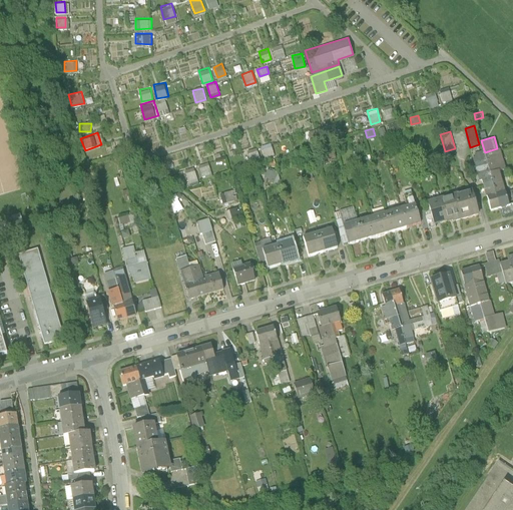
[(265,157),(276,153),(271,141),(261,145),(265,157)]
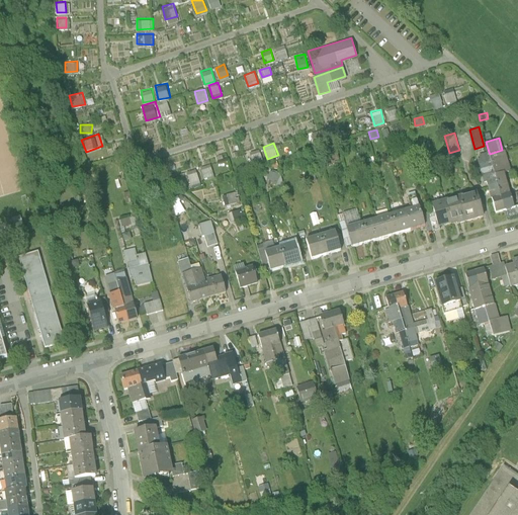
[(249,150),(251,162),(262,161),(261,148),(249,150)]
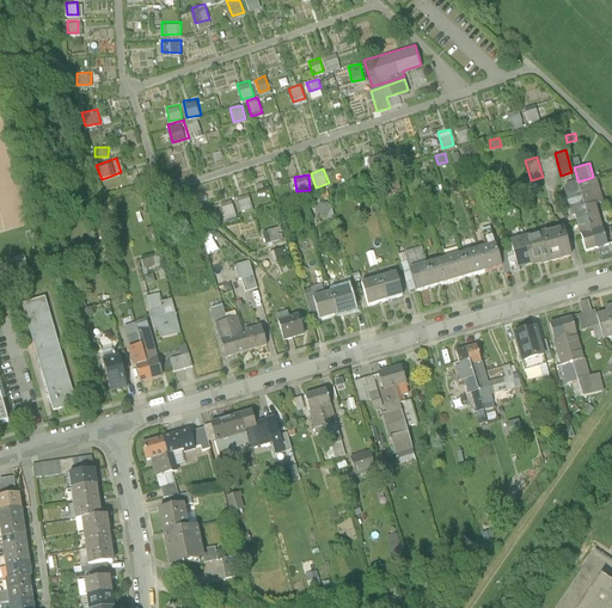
[(597,176),(593,177),(579,182),(585,206),(597,202),(604,200),(597,176)]
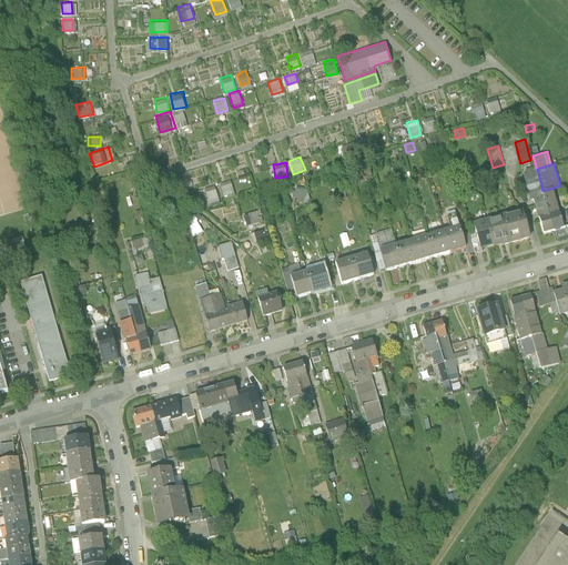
[(346,171),(340,167),(337,171),(340,173),(338,174),(343,178),(346,171)]
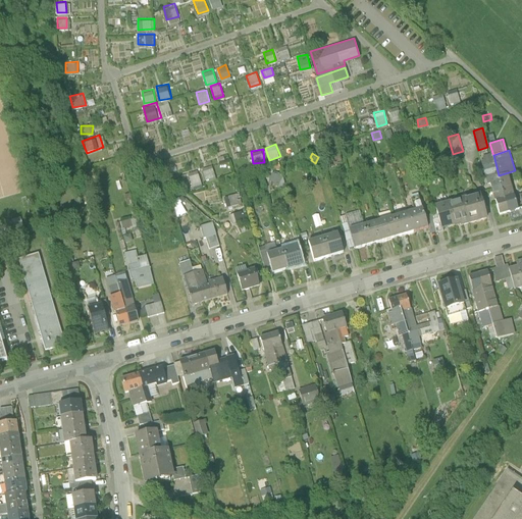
[(487,183),(490,183),(490,180),(500,178),(499,175),(493,155),(492,153),(482,156),(483,159),(481,160),(487,183)]
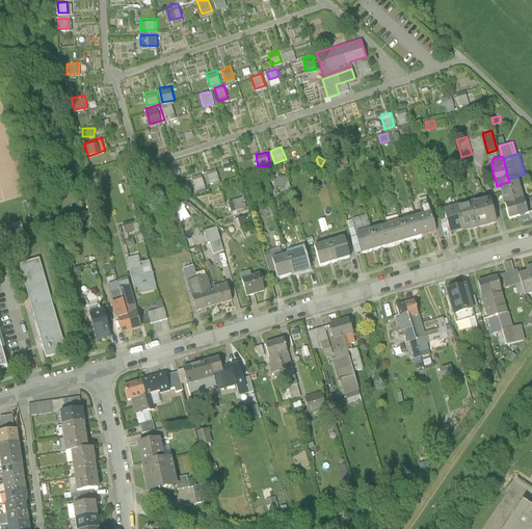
[(191,175),(195,188),(206,185),(202,172),(191,175)]
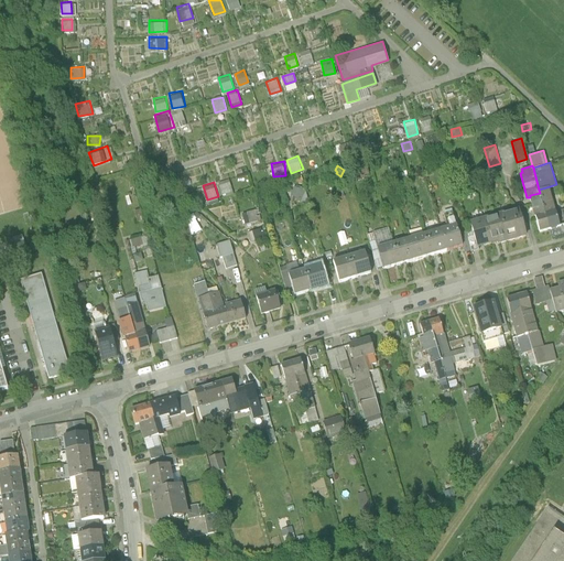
[(305,189),(294,184),(290,193),(297,196),(300,193),(303,195),(305,189)]
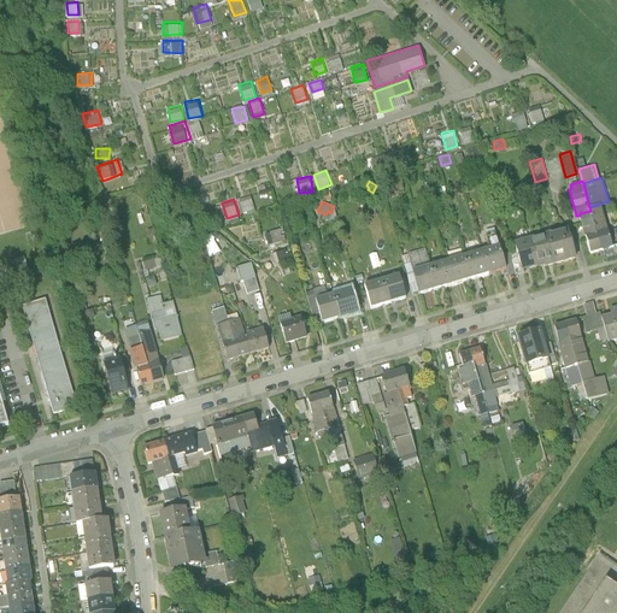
[(605,217),(601,204),(589,207),(591,211),(593,220),(605,217)]
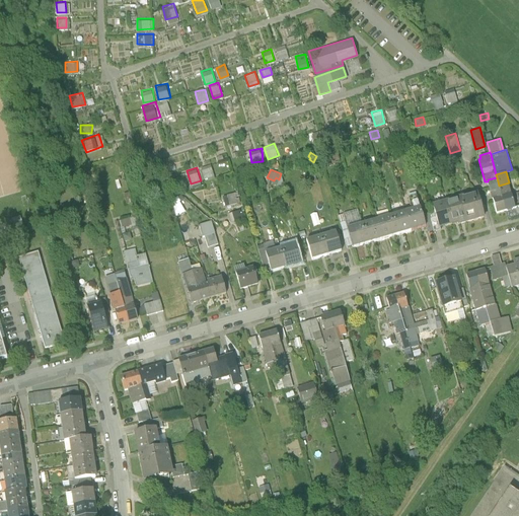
[(499,186),(497,177),(488,179),(488,181),(491,192),(500,189),(499,186)]
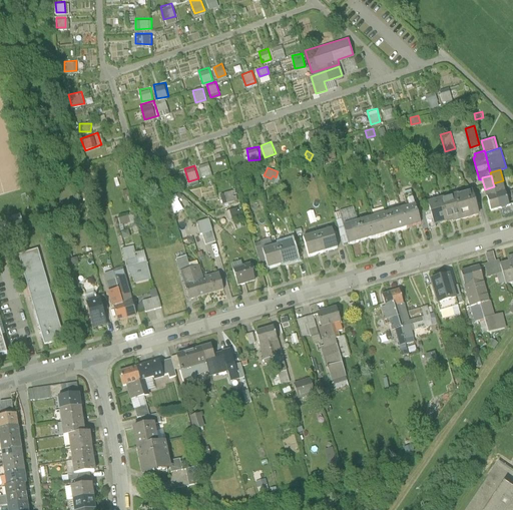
[(509,203),(503,180),(493,183),(494,186),(500,206),(509,203)]
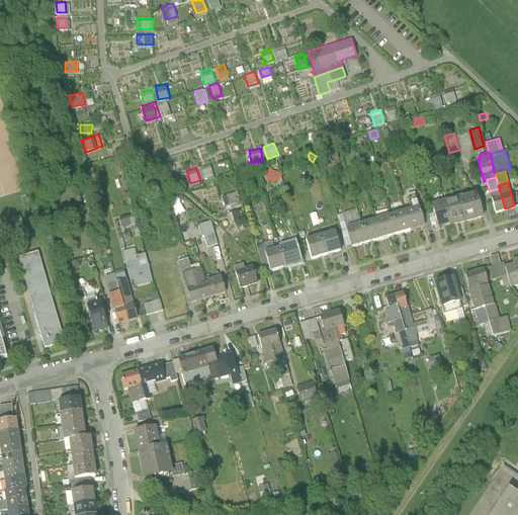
[(505,208),(499,188),(490,191),(496,210),(505,208)]
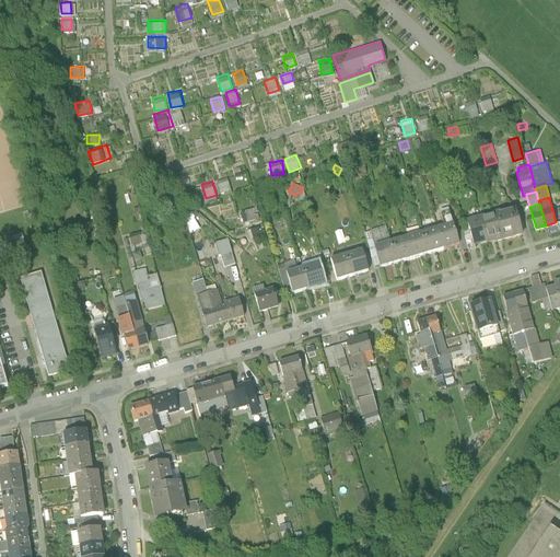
[(254,205),(240,209),(243,220),(257,217),(254,205)]
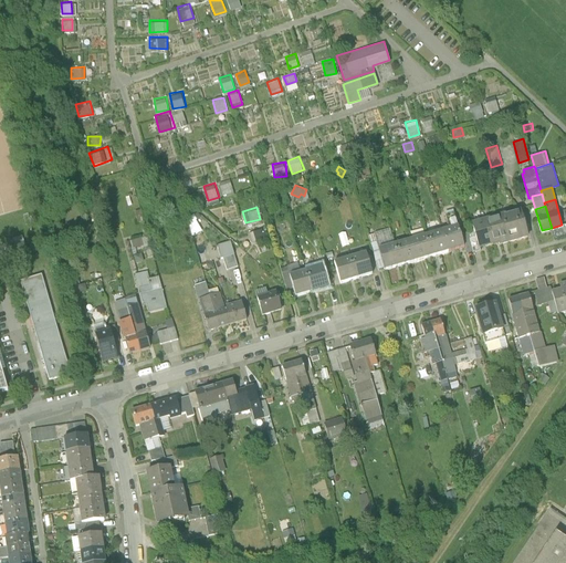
[(521,209),(505,214),(513,240),(528,235),(521,209)]
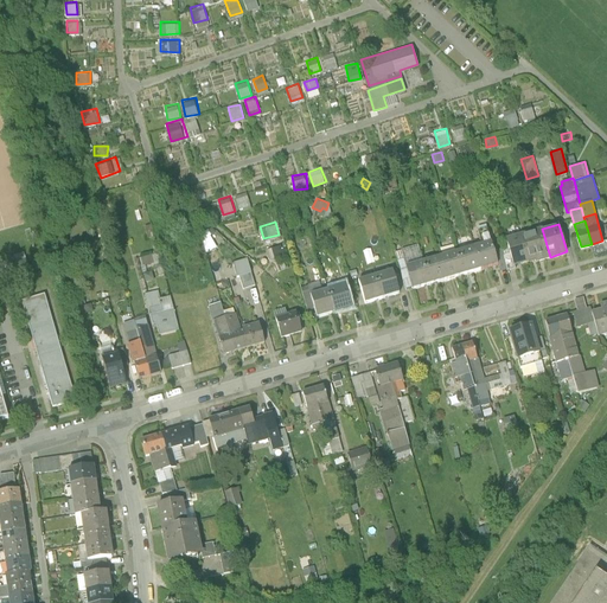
[(206,250),(216,245),(209,233),(216,230),(211,226),(202,231),(206,250)]
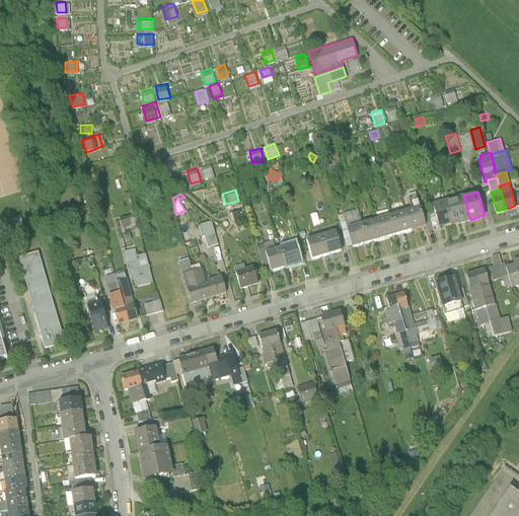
[(459,223),(470,220),(463,196),(448,201),(455,222),(458,221),(459,223)]
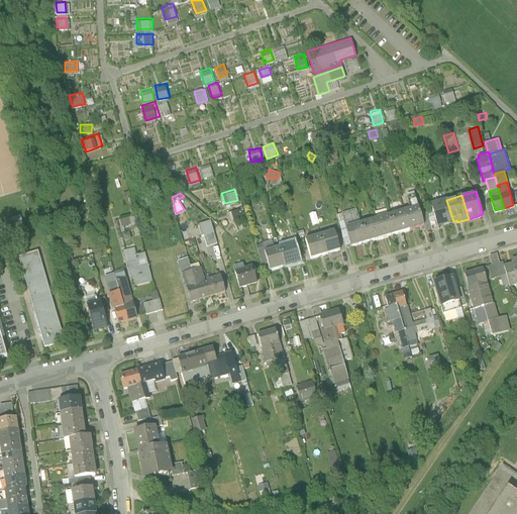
[(438,225),(453,221),(446,200),(432,204),(435,214),(438,225)]
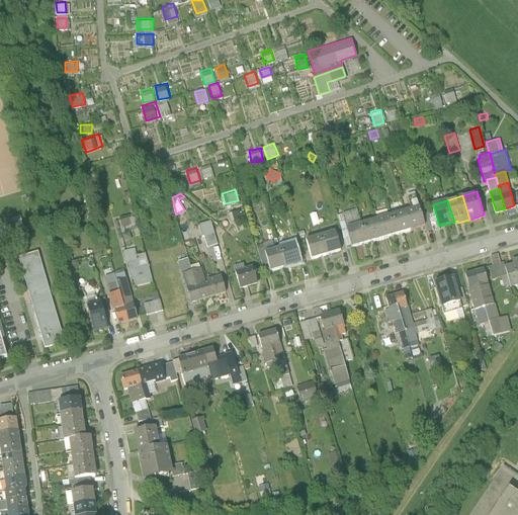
[(420,204),(405,209),(411,228),(425,224),(424,220),(420,204)]
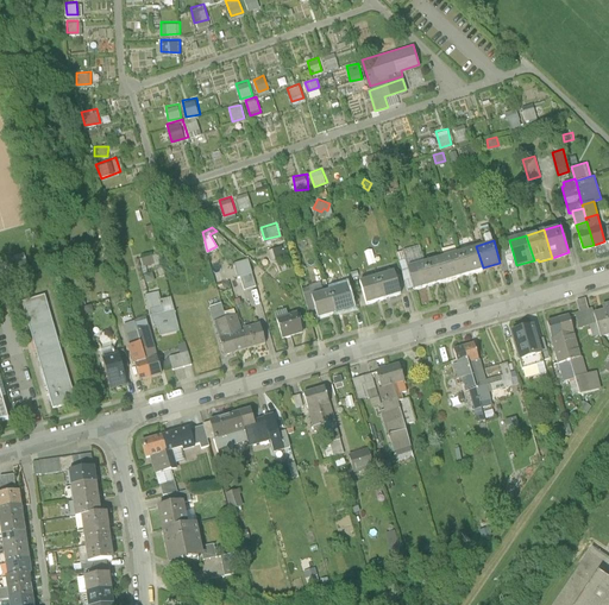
[(403,249),(403,250),(408,265),(425,260),(420,244),(403,249)]
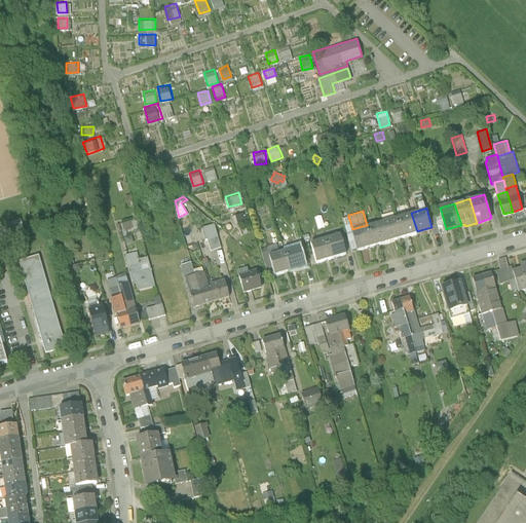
[(411,213),(397,217),(403,235),(417,231),(411,213)]
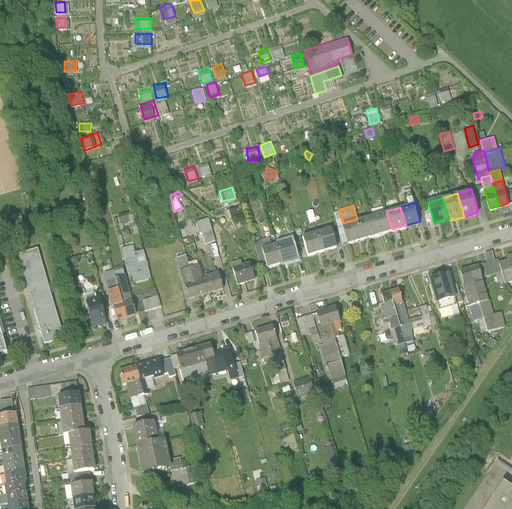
[(342,243),(348,241),(343,223),(339,210),(333,212),(342,243)]
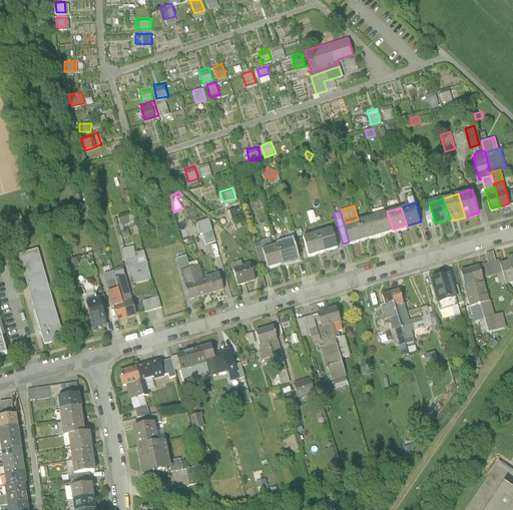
[(134,211),(117,216),(119,225),(131,221),(133,231),(139,229),(134,211)]
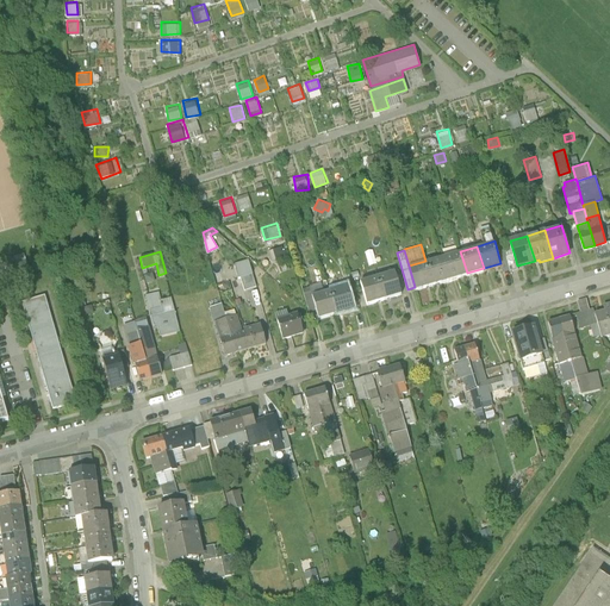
[(460,251),(443,256),(449,279),(467,273),(460,251)]
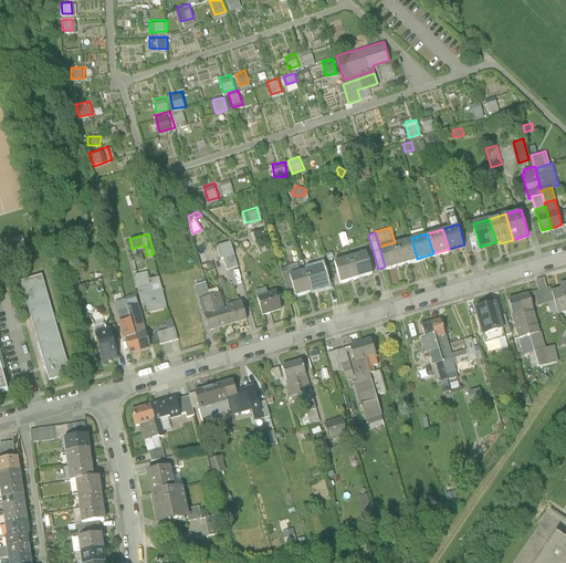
[(470,237),(470,238),(473,251),(480,249),(480,247),(477,235),(470,237)]
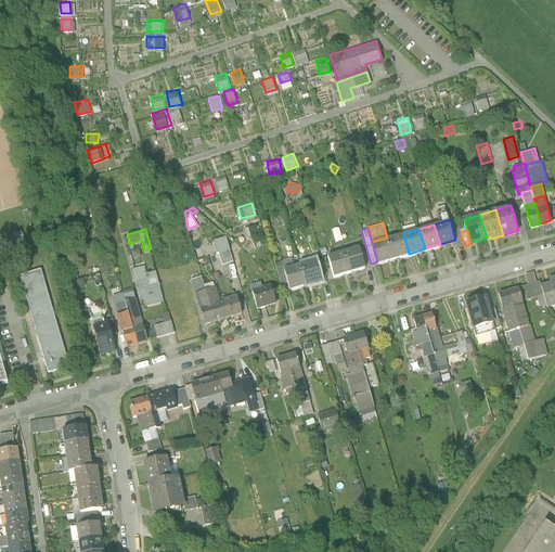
[(403,233),(387,238),(394,258),(409,254),(403,233)]
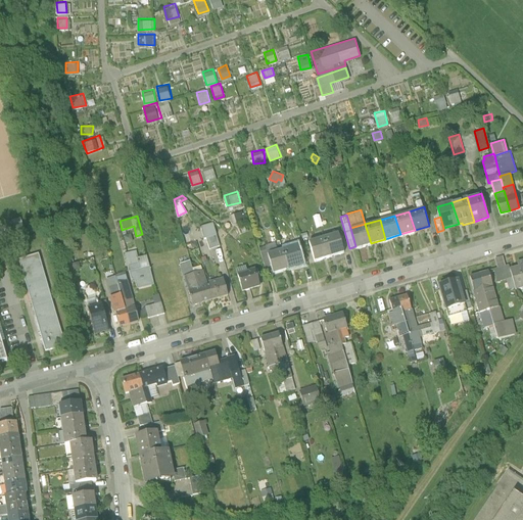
[(431,233),(437,232),(434,220),(428,222),(429,226),(431,233)]
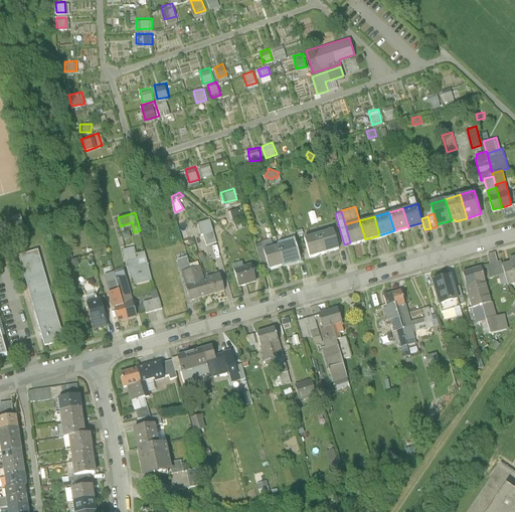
[(206,243),(216,240),(209,218),(197,221),(201,233),(203,232),(206,243)]
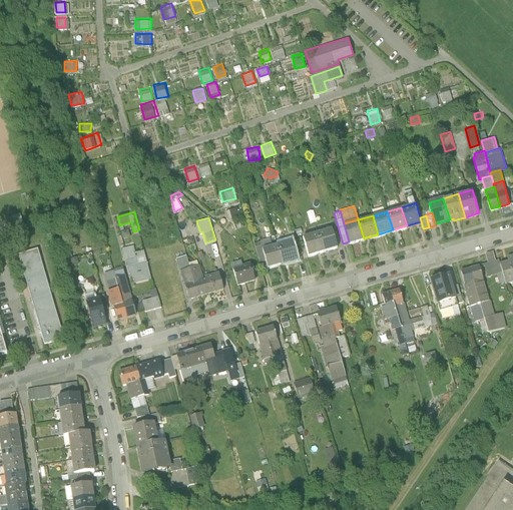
[(349,242),(364,238),(358,219),(344,223),(349,241),(349,242)]
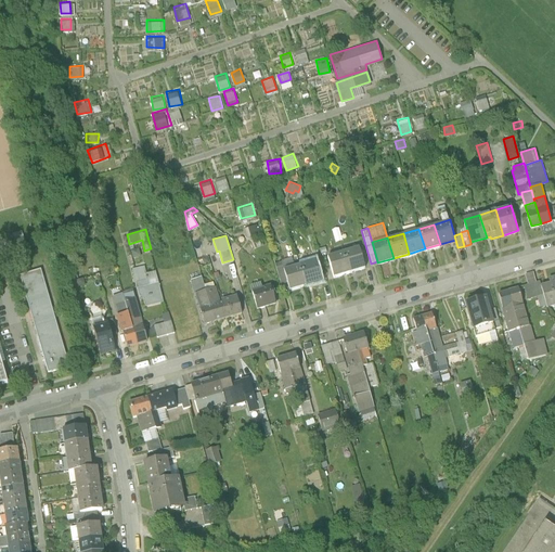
[(26,248),(23,239),(15,241),(18,251),(26,248)]
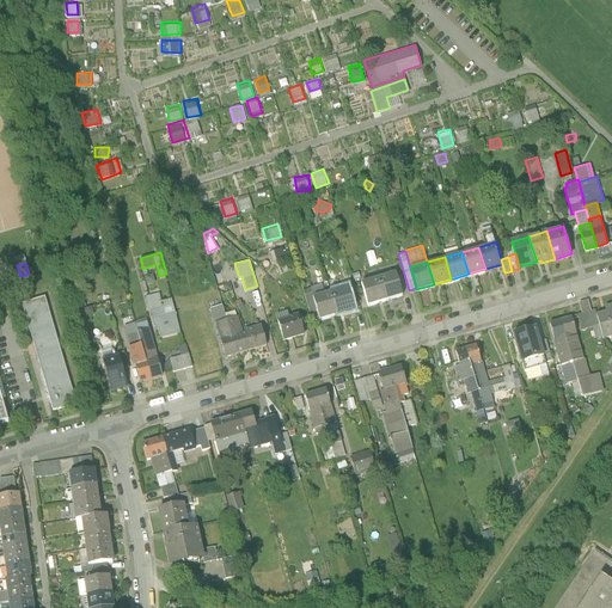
[(154,278),(153,271),(145,274),(147,281),(154,278)]
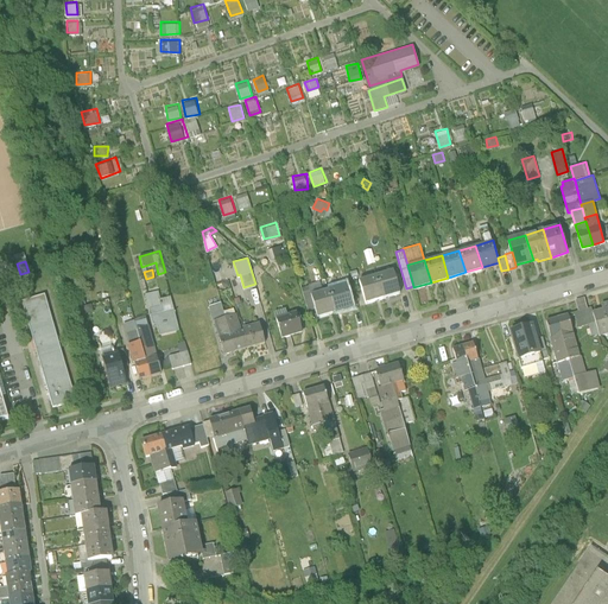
[(393,269),(377,274),(382,297),(400,292),(393,269)]
